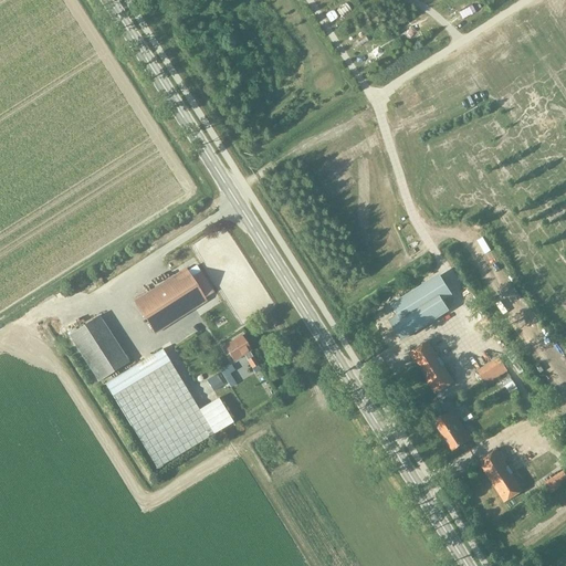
[(134,302),(155,334),(206,302),(185,270),(134,302)]
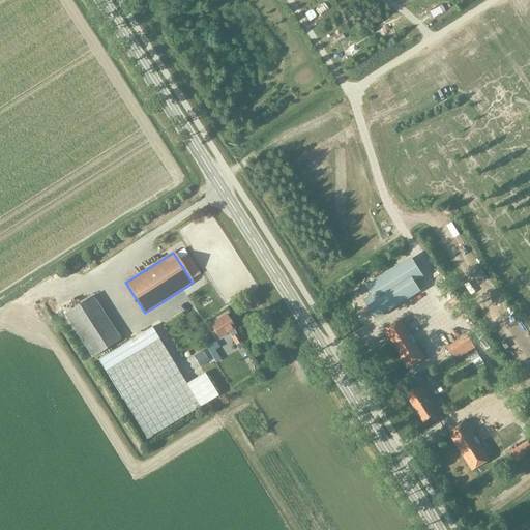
[(142,259),(130,265),(135,271),(145,265),(142,259)]
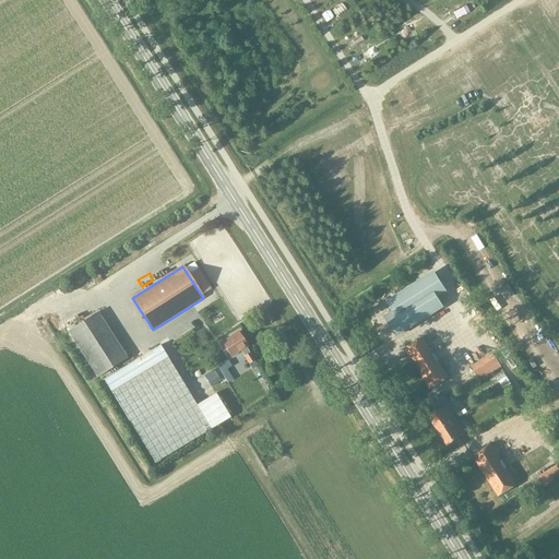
[(385,318),(396,335),(443,307),(437,297),(447,290),(435,273),(389,301),(395,312),(385,318)]
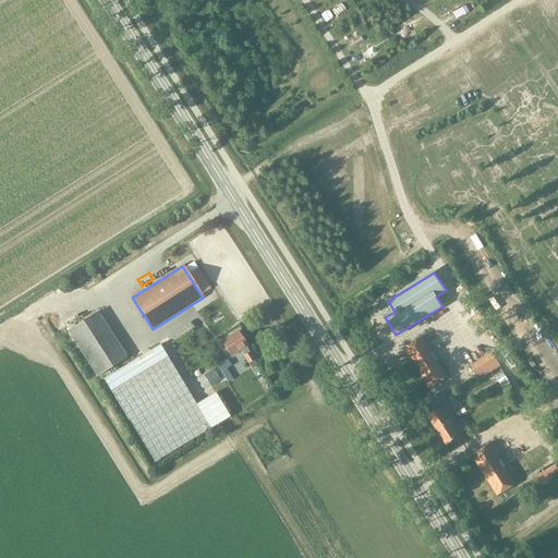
[(194,306),(187,310),(192,319),(198,317),(194,306)]
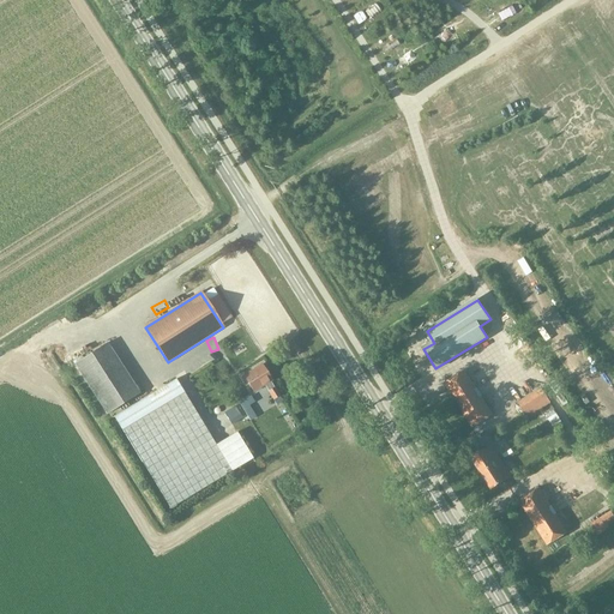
[(108,415),(139,393),(107,343),(74,363),(108,415)]
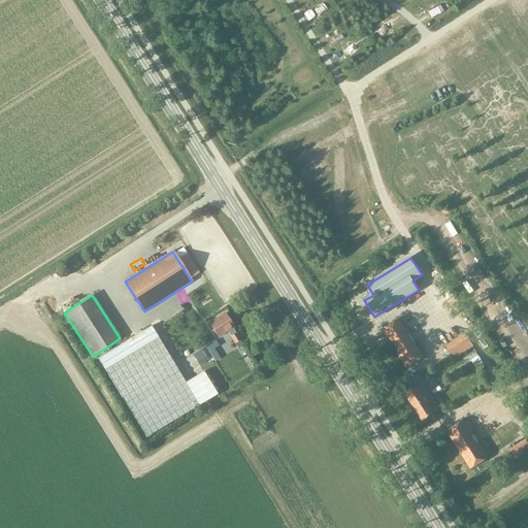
[(235,343),(240,340),(236,333),(235,333),(232,328),(234,327),(225,314),(209,324),(218,337),(227,331),(235,343)]
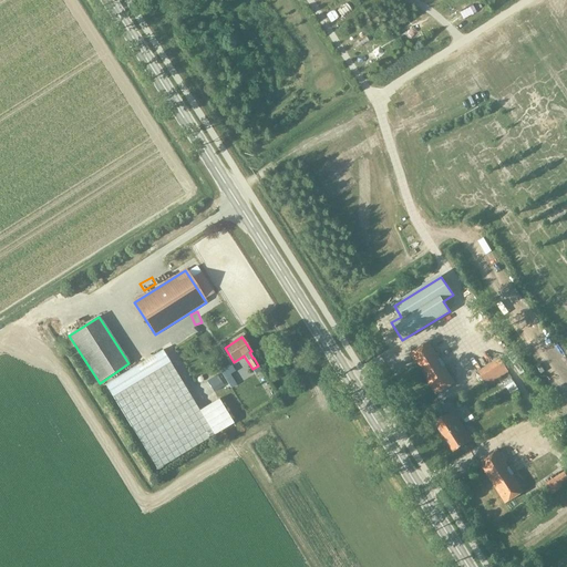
[(436,395),(455,383),(430,342),(410,354),(436,395)]
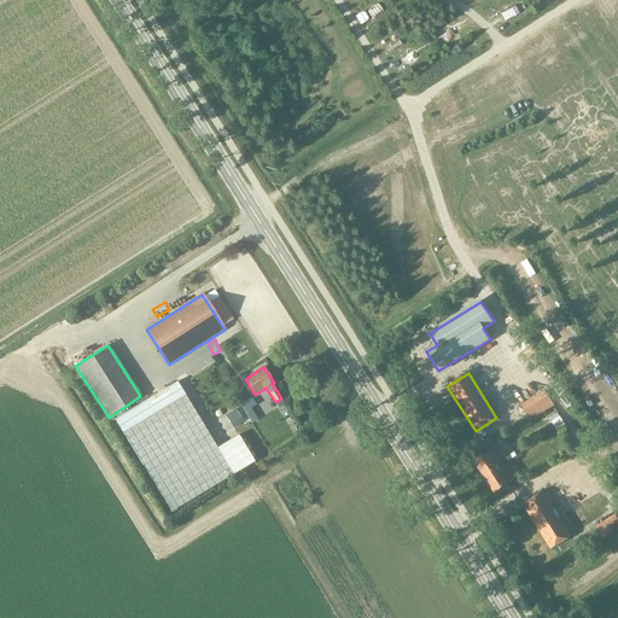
[(233,474),(209,435),(178,382),(116,419),(146,472),(170,512),(233,474)]
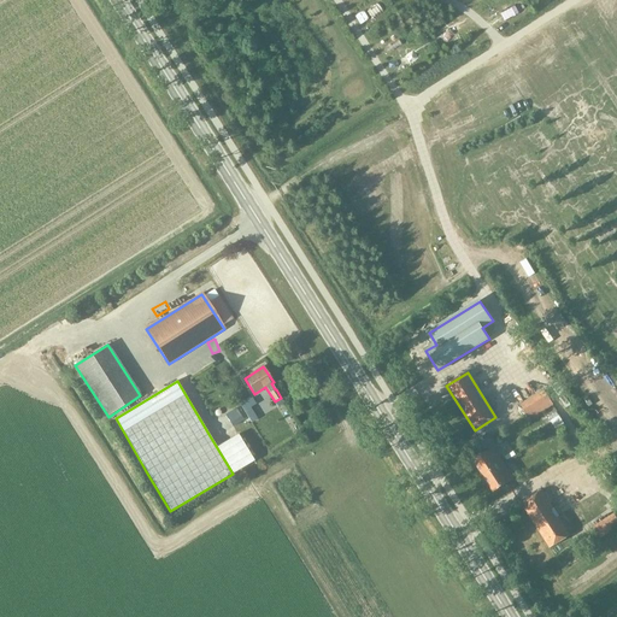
[(521,405),(529,418),(552,404),(544,391),(521,405)]
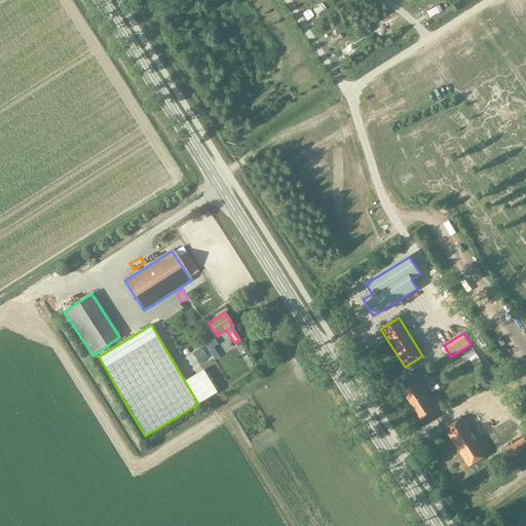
[(203,353),(199,346),(191,352),(195,359),(203,353)]
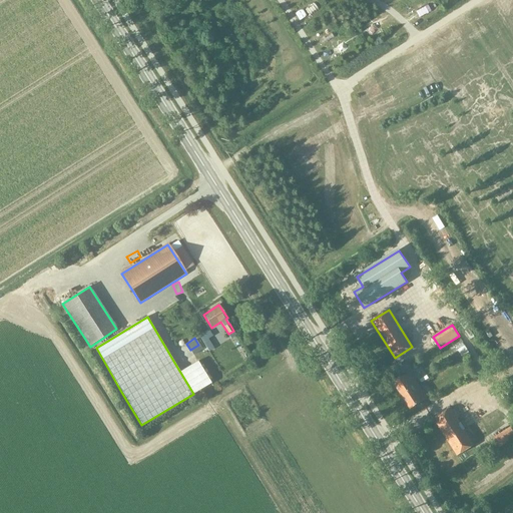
[(462,340),(455,345),(461,356),(469,351),(462,340)]
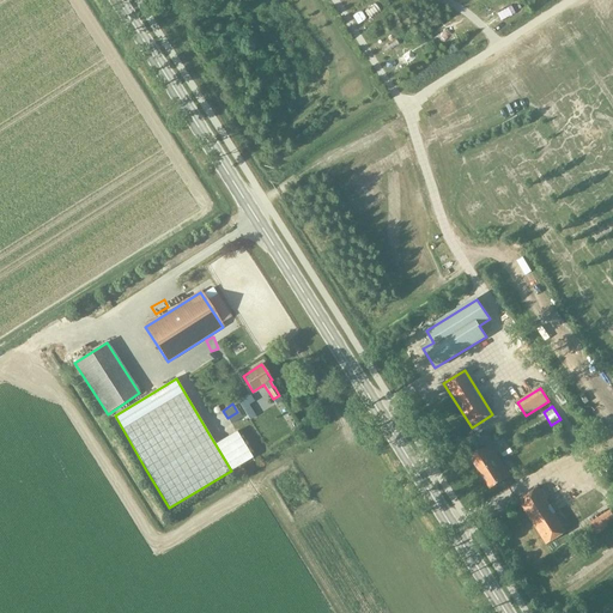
[(490,444),(471,457),(480,473),(501,461),(490,444)]
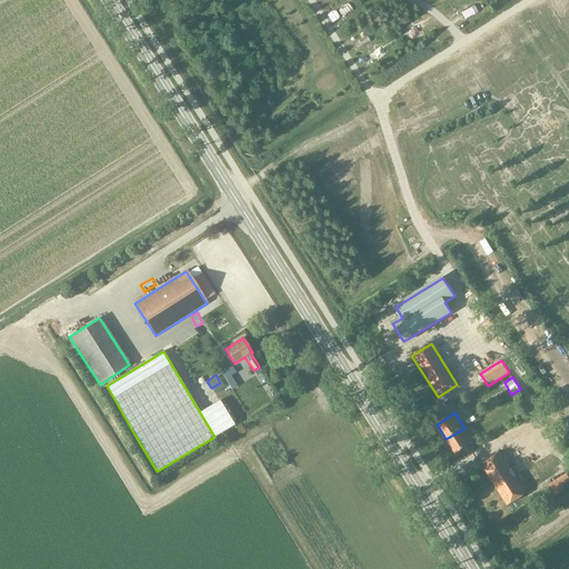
[(465,428),(446,439),(456,453),(473,442),(465,428)]
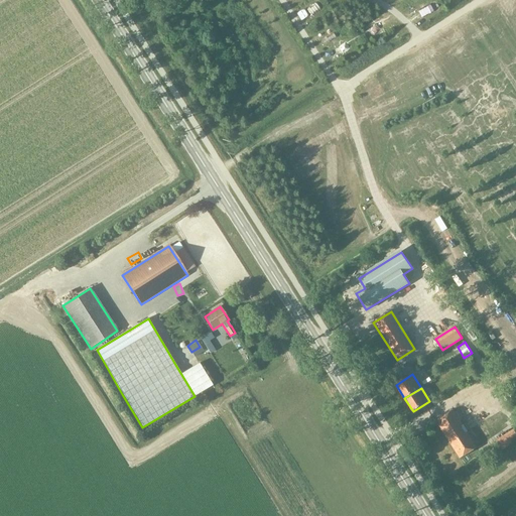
[(460,459),(477,447),(453,410),(435,421),(460,459)]
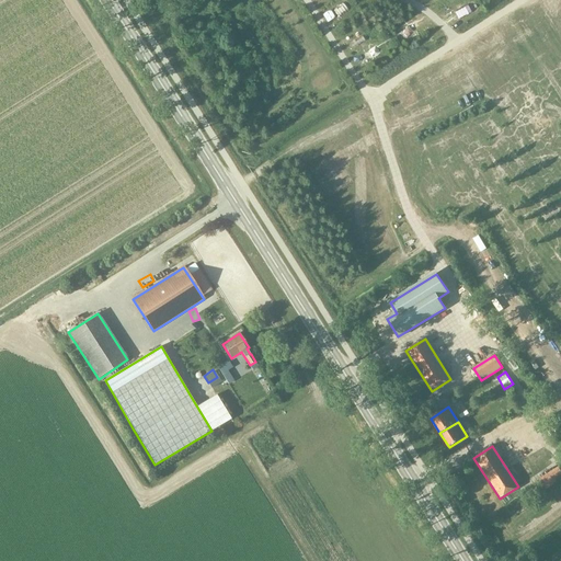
[(560,472),(558,468),(539,479),(546,489),(560,479),(560,472)]
